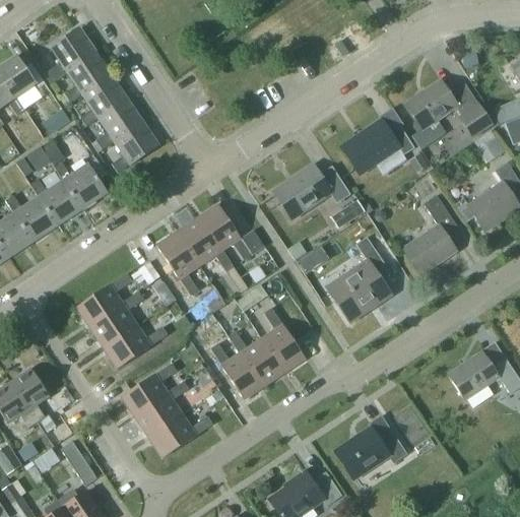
[(54,79),(66,71),(96,51),(80,26),(50,47),(60,62),(48,70),(54,79)]
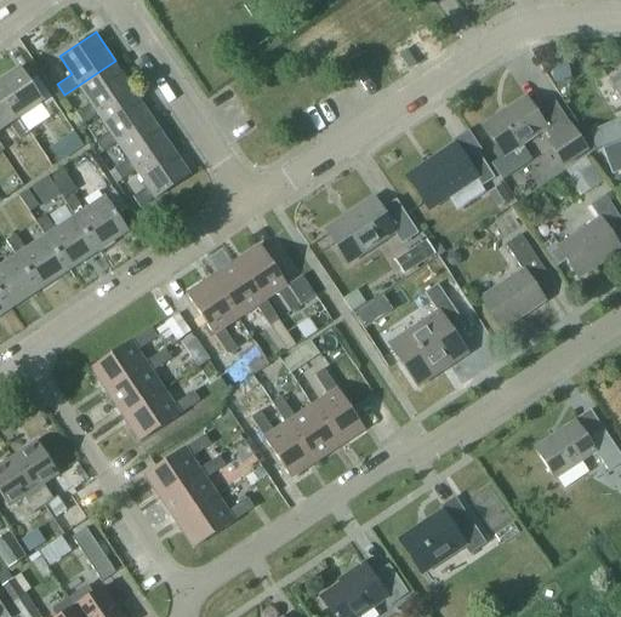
[(409,69),(416,64),(406,50),(399,55),(409,69)]
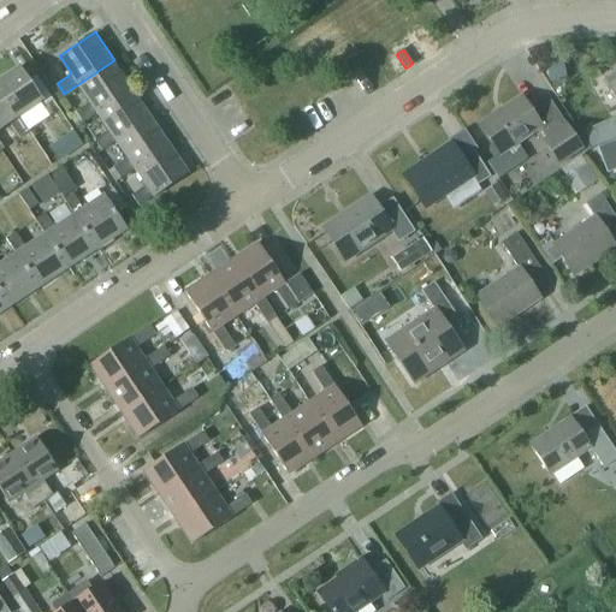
[(114,60),(78,84),(90,101),(77,111),(83,120),(96,111),(132,87),(114,60)]
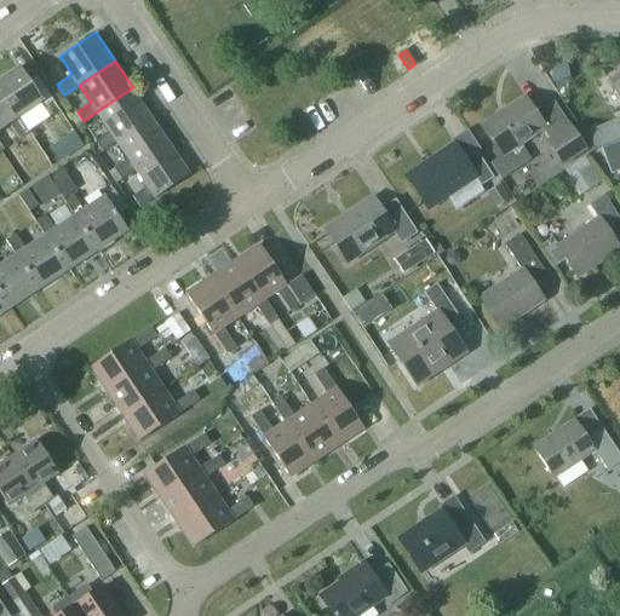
[(19,65),(0,78),(0,93),(16,116),(9,120),(19,137),(30,130),(19,114),(41,98),(29,79),(19,65)]
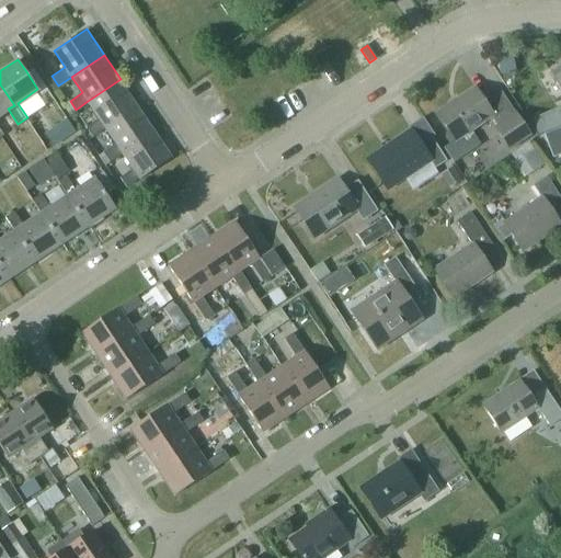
[(560,61),(550,69),(560,87),(560,61)]
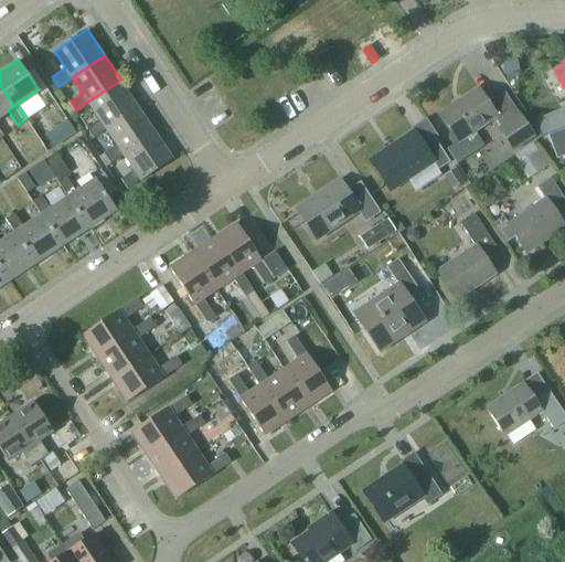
[(33,67),(27,72),(38,89),(41,94),(48,88),(33,67)]
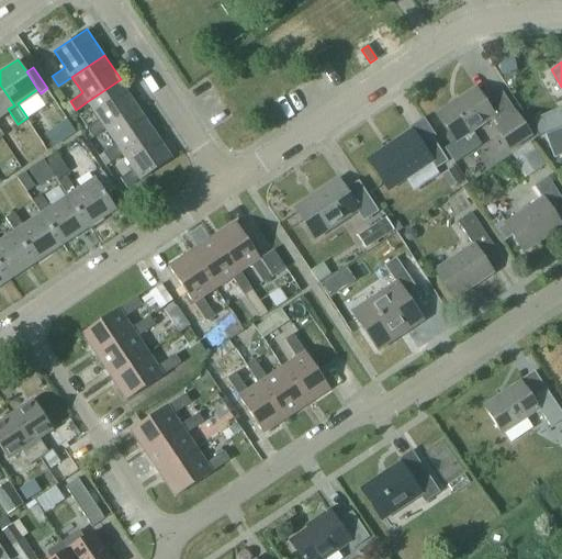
[(121,79),(88,101),(99,118),(87,126),(92,134),(105,127),(138,105),(121,79)]
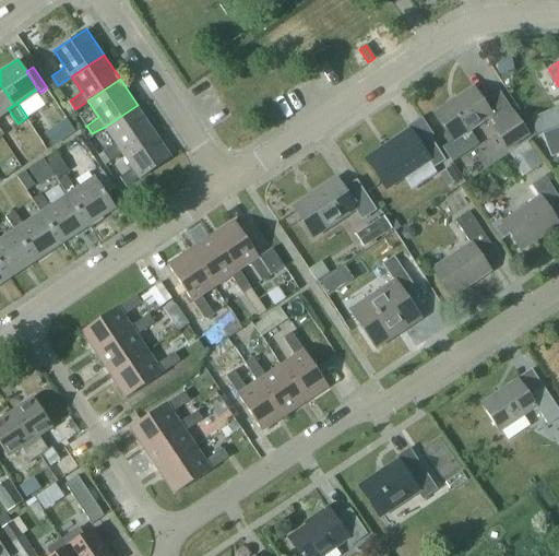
[(0,134),(3,133),(0,127),(0,114),(8,108),(14,105),(0,84),(0,134)]
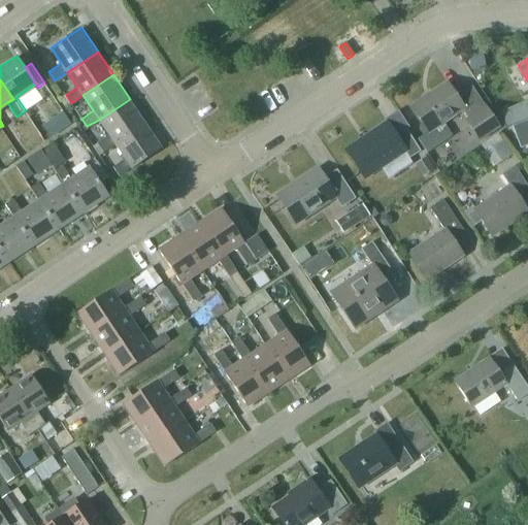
[(414,103),(430,129),(463,106),(468,115),(466,117),(480,136),(500,123),(486,103),(473,85),(458,94),(449,79),(414,103)]
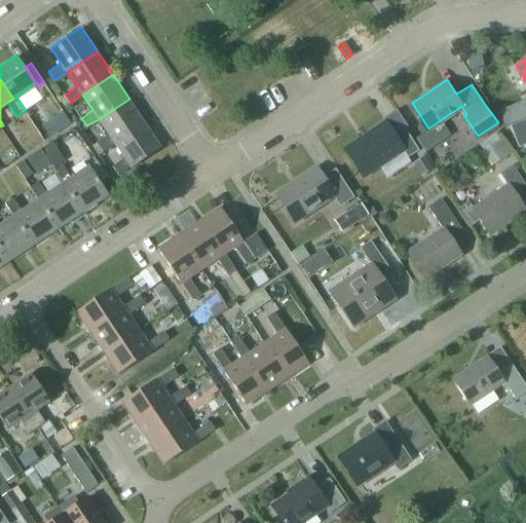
[(38,87),(36,88),(44,100),(52,95),(44,82),(38,87)]
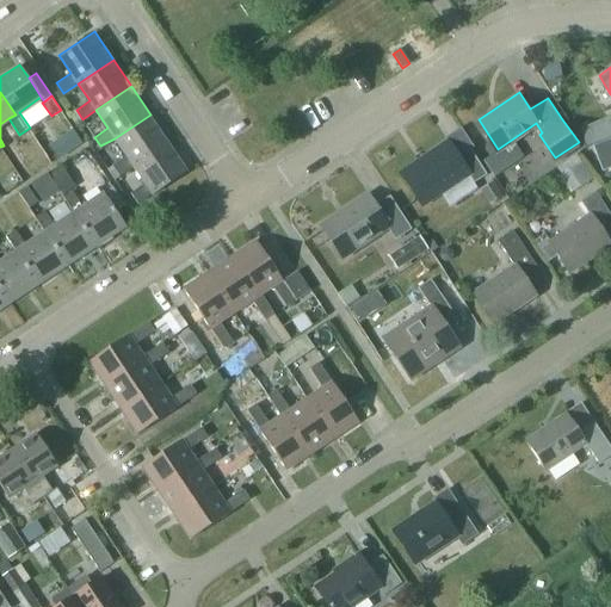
[(150,115),(115,138),(127,155),(113,165),(119,174),(133,166),(168,142),(150,115)]
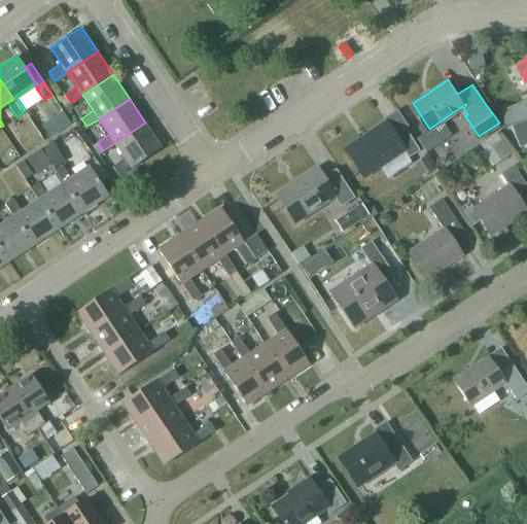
[(59,113),(51,117),(59,129),(66,125),(59,113)]
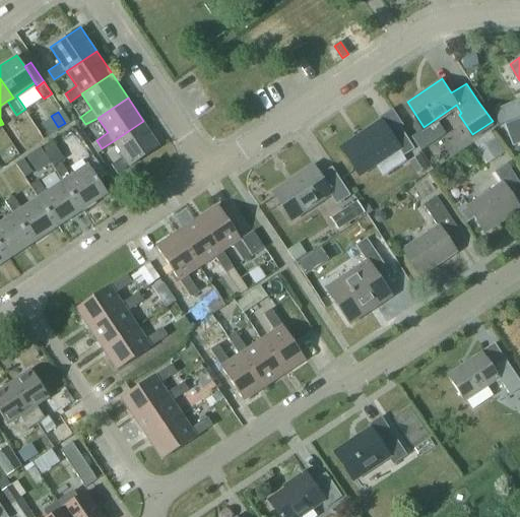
[(342,145),(360,172),(400,145),(405,152),(413,146),(399,125),(391,131),(382,119),(342,145)]
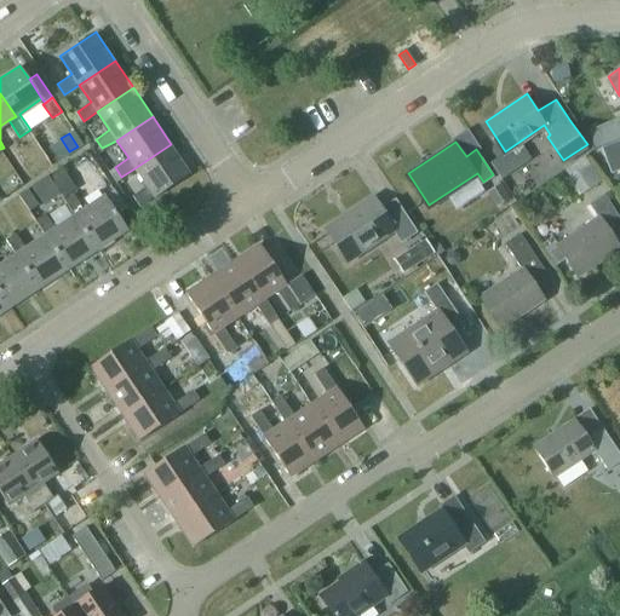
[(619,142),(604,148),(614,173),(619,171),(619,142)]
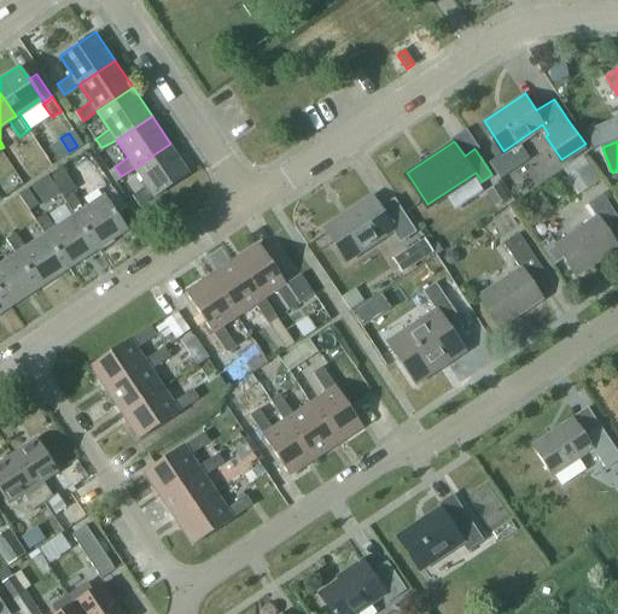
[(134,168),(146,185),(133,193),(140,205),(190,171),(170,144),(134,168)]
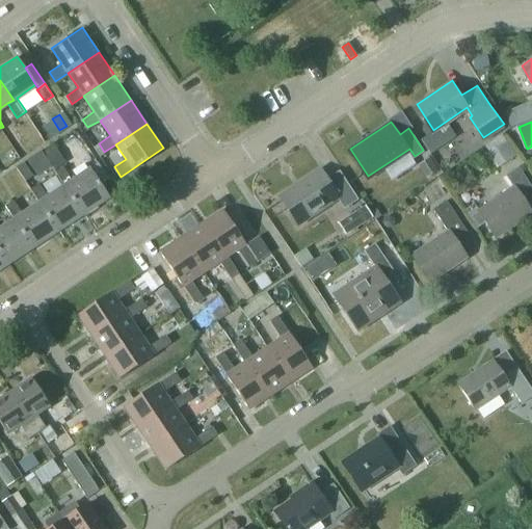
[(455,135),(448,124),(433,133),(441,144),(455,135)]
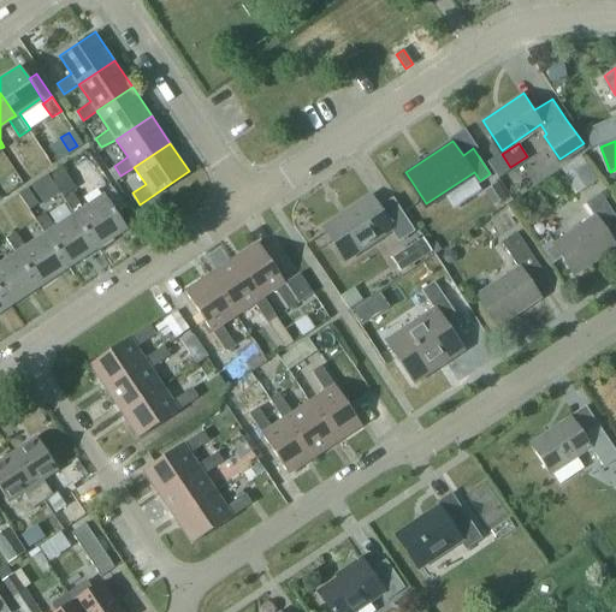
[(499,152),(486,160),(497,176),(510,167),(502,154),(499,152)]
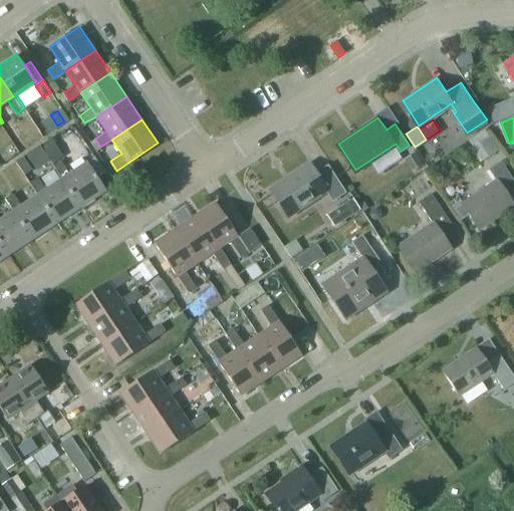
[(471,147),(480,161),(497,149),(489,135),(484,138),(481,133),(469,140),(472,146),(471,147)]
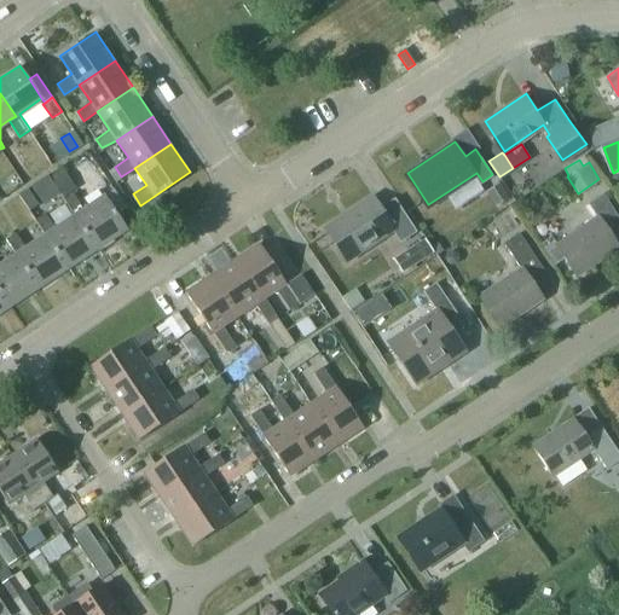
[(62,167),(50,175),(63,195),(75,186),(62,167)]
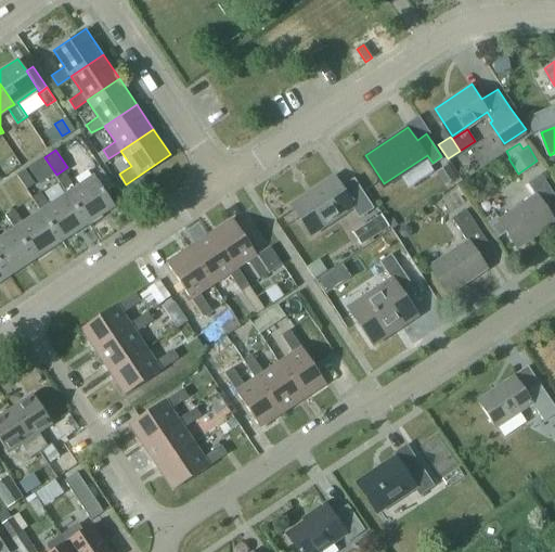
[(448,163),(436,170),(444,183),(456,176),(448,163)]
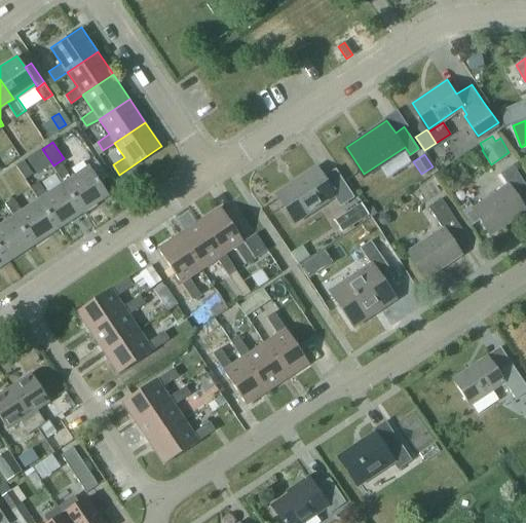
[(476,207),(492,231),(525,209),(525,207),(517,193),(525,187),(525,181),(514,163),(501,172),(510,185),(476,207)]
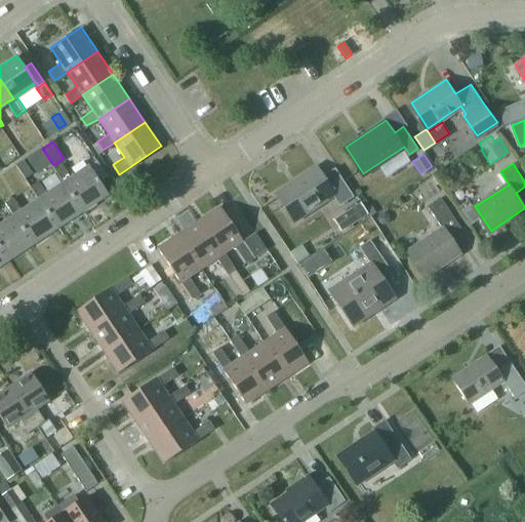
[(82,211),(108,195),(109,194),(89,164),(71,175),(64,164),(55,169),(63,181),(82,211)]
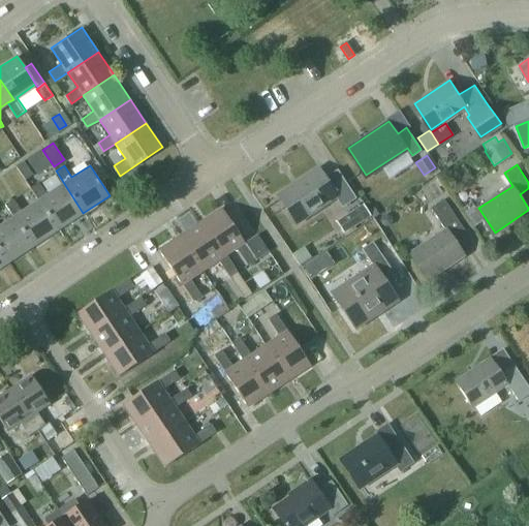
[(344,204),(355,196),(356,195),(339,169),(327,178),(319,167),(279,193),(299,222),(338,195),(344,204)]
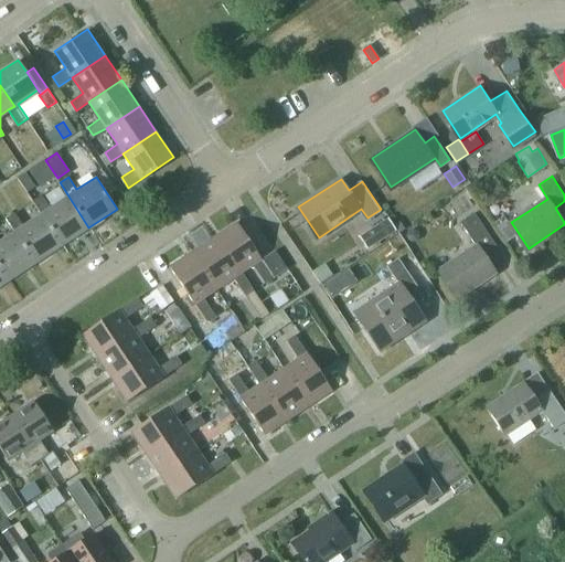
[(62,245),(88,228),(67,194),(50,207),(42,194),(32,200),(40,213),(62,245)]
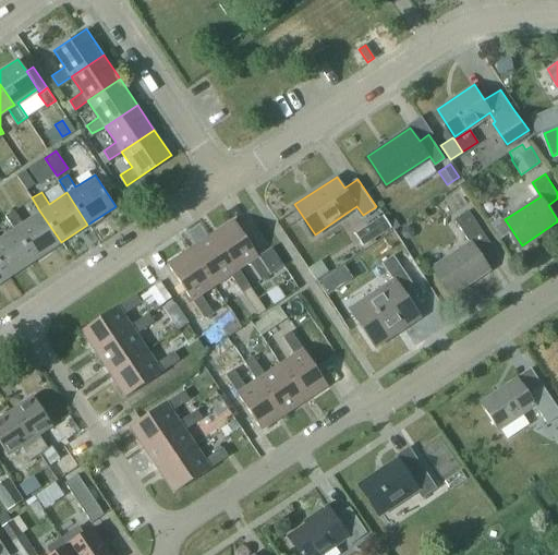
[(39,210),(22,222),(13,209),(4,216),(13,228),(34,260),(61,242),(39,210)]
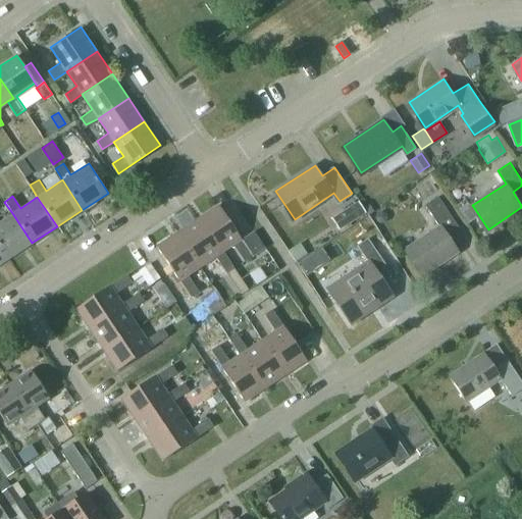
[(424,204),(438,226),(406,248),(424,274),(460,250),(451,235),(459,228),(436,196),(424,204)]
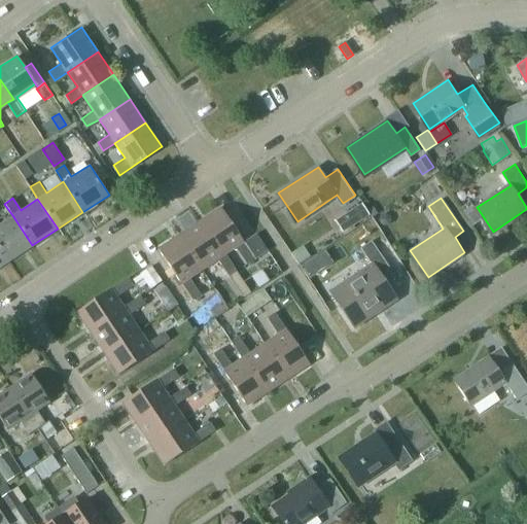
[(342,230),(369,213),(360,202),(335,218),(342,230)]
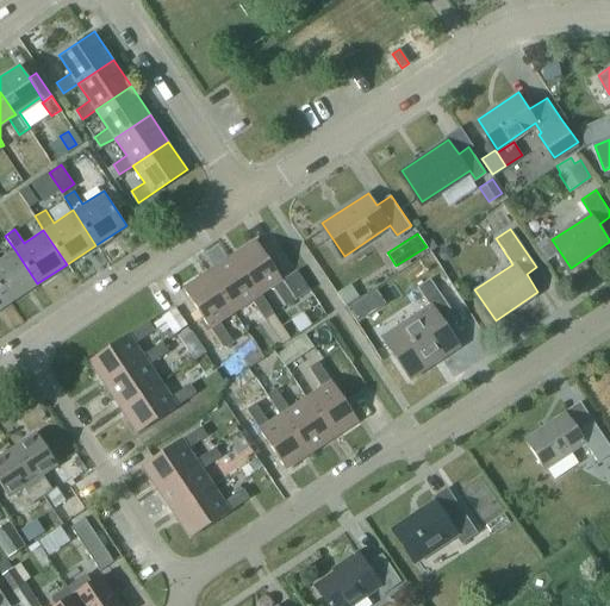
[(260,295),(262,293),(274,285),(288,304),(297,298),(291,291),(284,279),(285,279),(285,277),(257,238),(234,255),(260,295)]
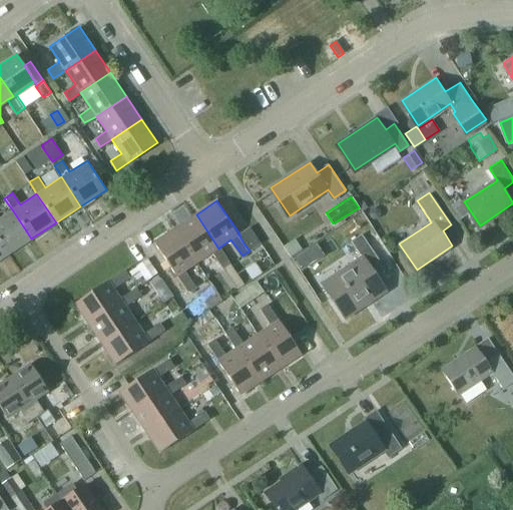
[(0,242),(7,255),(31,238),(12,209),(0,216),(0,242)]
